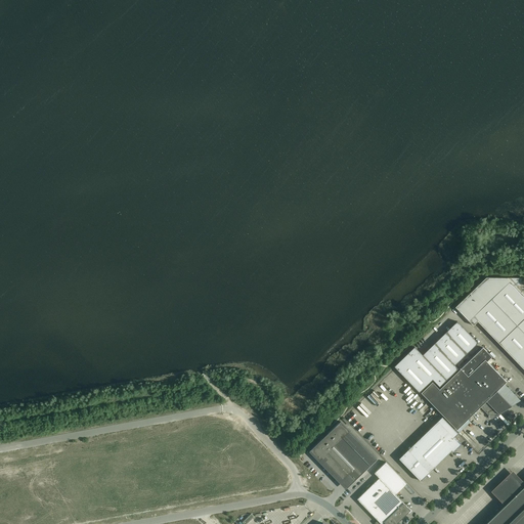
[(521,286),(521,278),(486,277),(455,307),(473,325),(478,321),(523,368),(523,295),(516,288),(518,286),(521,286)]
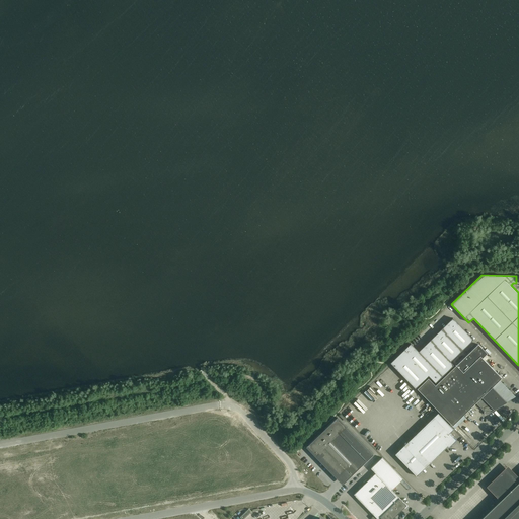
[(411,344),(390,363),(415,388),(428,376),(435,383),(453,365),(450,362),(473,340),(453,318),(419,352),(411,344)]
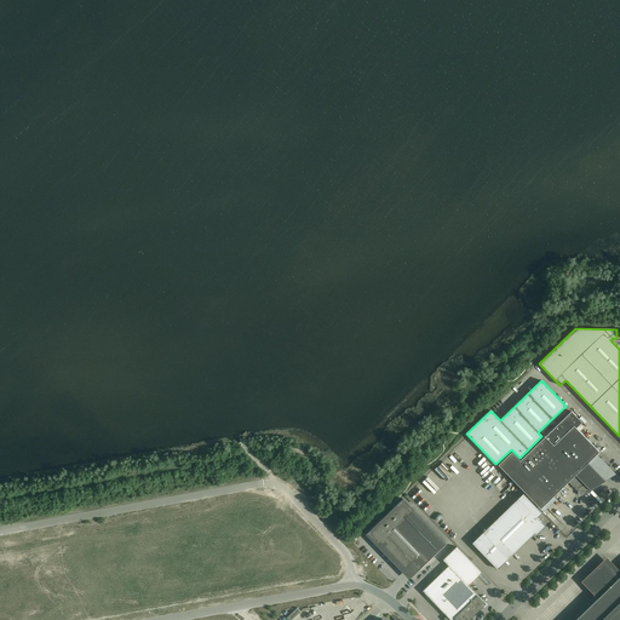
[(572,411),(545,436),(579,472),(583,469),(590,477),(590,478),(595,483),(592,484),(595,487),(606,481),(587,463),(600,452),(577,428),(583,423),(572,411)]
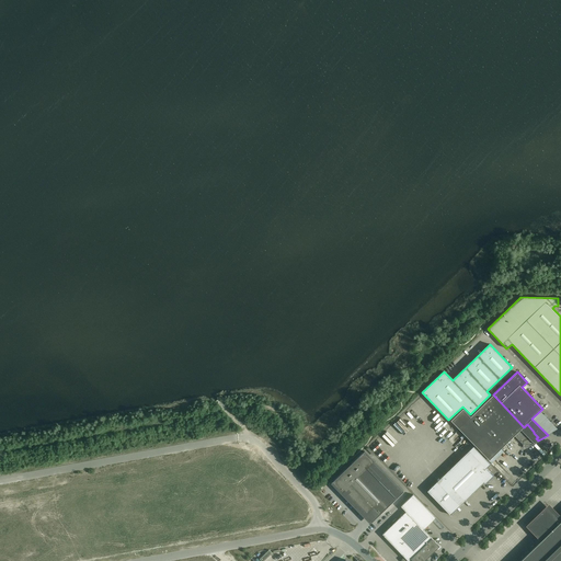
[(526,448),(538,441),(536,438),(538,437),(534,433),(534,432),(527,424),(524,427),(493,395),(470,416),(462,409),(450,421),(489,460),(515,436),(524,445),(523,445),(523,446),(523,447),(524,447),(524,448),(525,448),(526,448)]
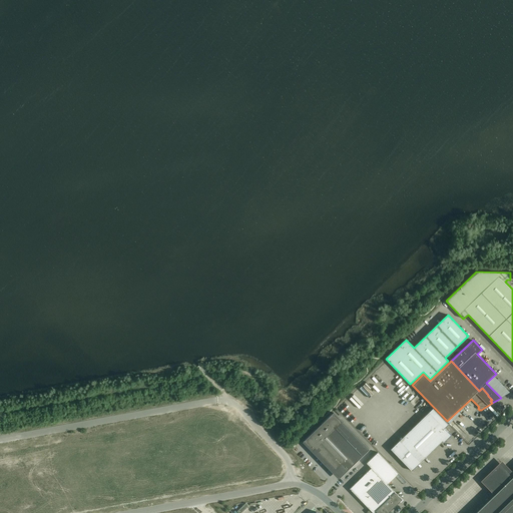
[(388,367),(384,371),(390,376),(393,372),(388,367)]
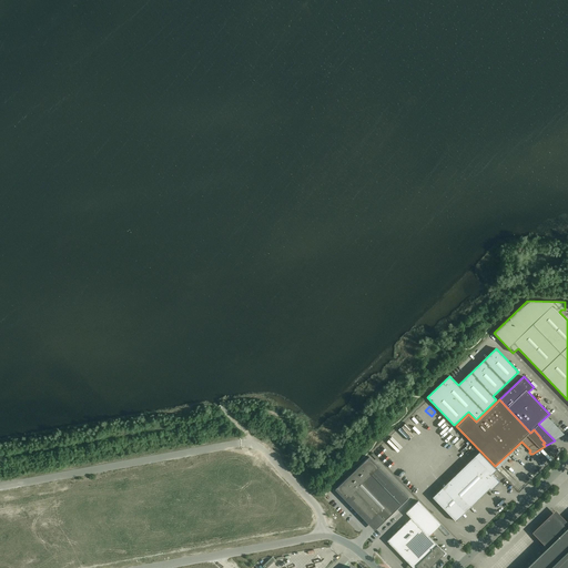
[(435,419),(440,425),(444,422),(438,416),(435,419)]
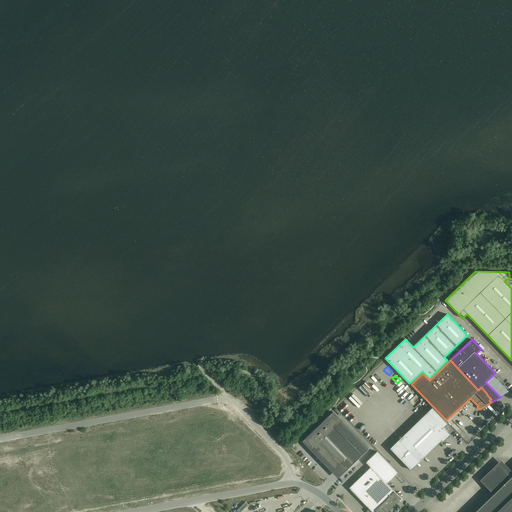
[(380,387),(382,385),(376,378),(374,380),(380,387)]
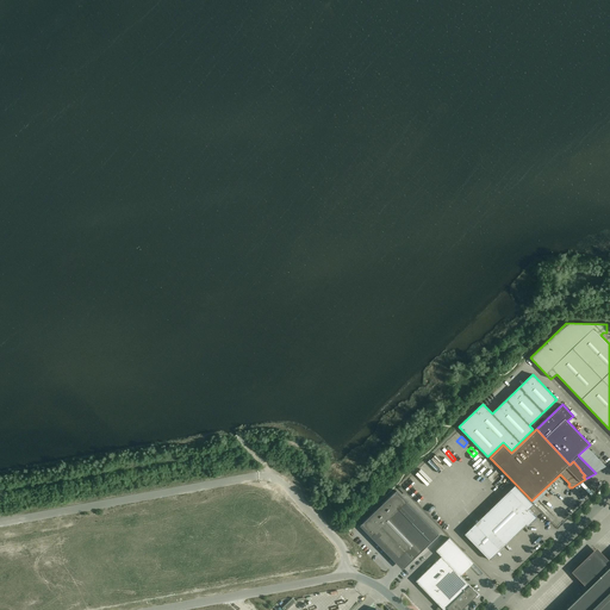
[(526,524),(528,527),(536,517),(528,509),(533,504),(499,471),(486,483),(502,498),(464,535),(490,560),(526,524)]
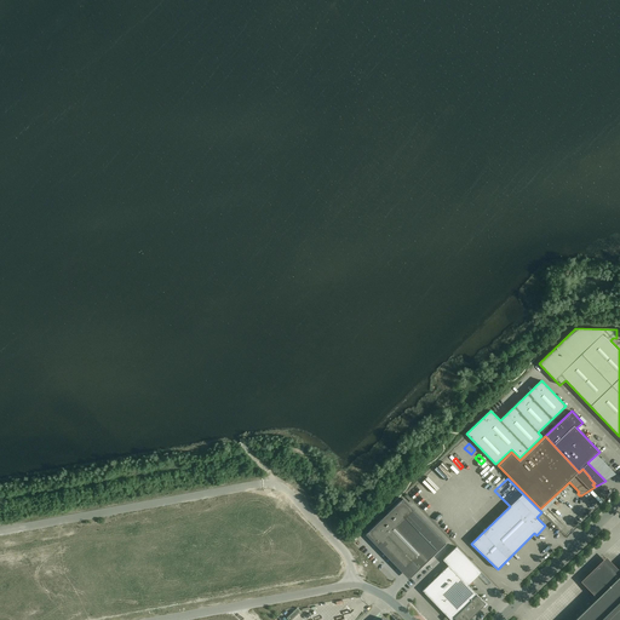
[(380,543),(382,544),(380,545),(383,547),(384,546),(386,549),(384,550),(403,569),(413,560),(420,568),(445,544),(446,544),(402,499),(366,534),(366,535),(367,534),(377,545),(380,543)]
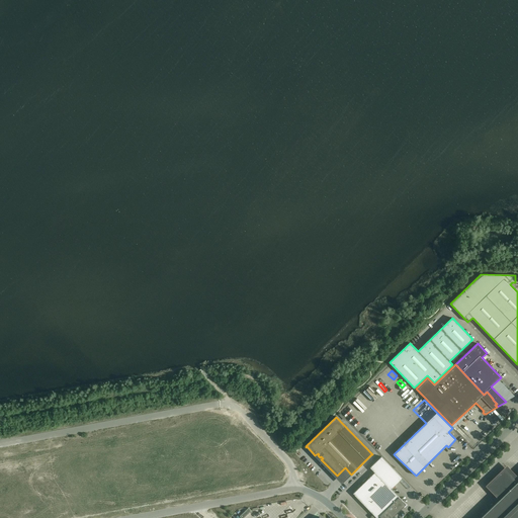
[(459,429),(457,431),(464,438),(465,436),(459,429)]
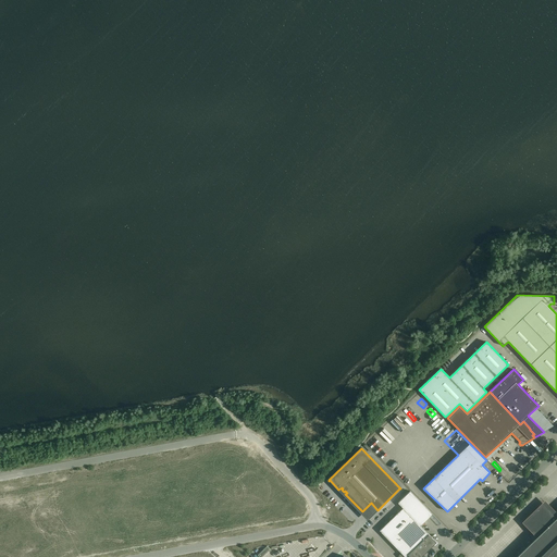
[(392,519),(380,531),(401,553),(398,556),(420,556),(436,542),(429,534),(419,524),(431,512),(410,491),(398,503),(403,508),(395,517),(393,515),(390,518),(392,519)]
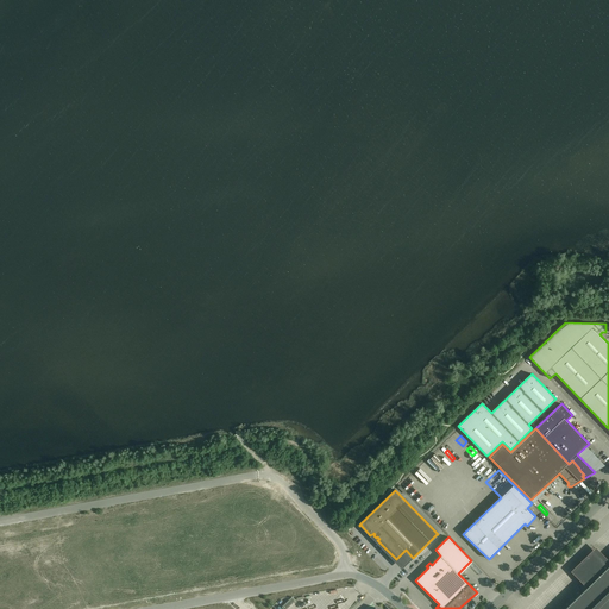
[(608,608),(608,565),(608,566),(594,552),(573,571),(588,586),(564,608),(608,608)]
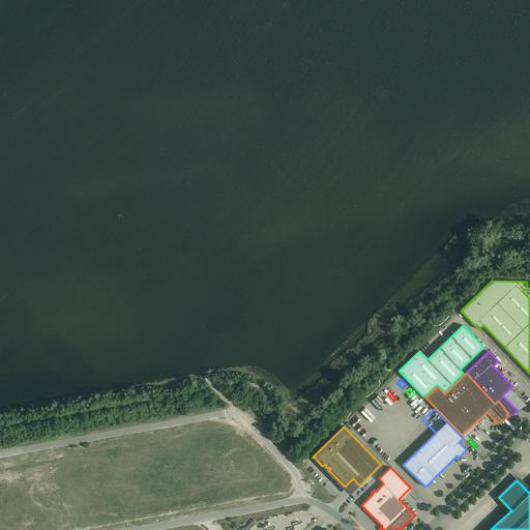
[(248,529),(257,523),(254,520),(245,528),(246,529),(248,529)]
